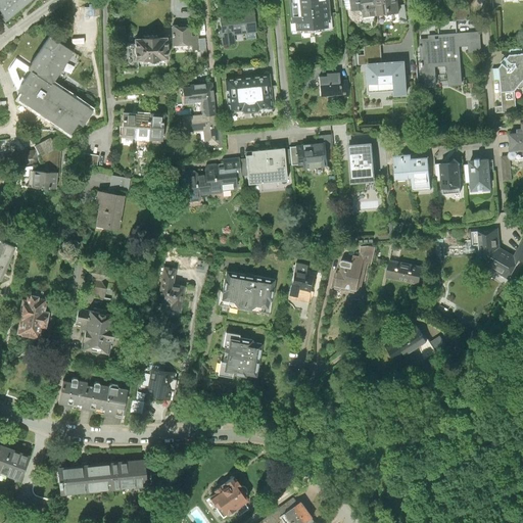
[(0,0),(0,15),(5,22),(32,0),(0,0)]
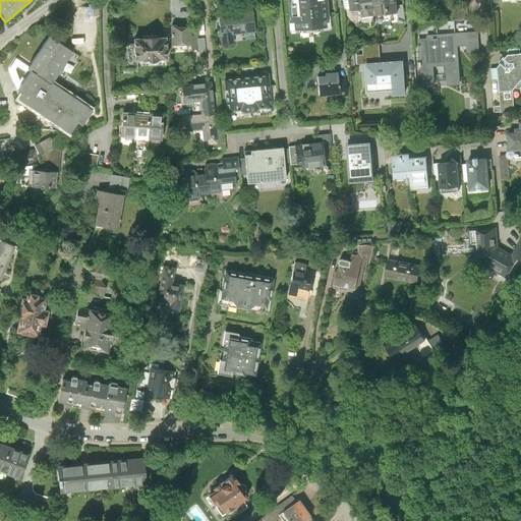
[(326,0),(289,0),(291,20),(295,20),(295,29),(327,25),(326,18),(328,18),(326,0)]
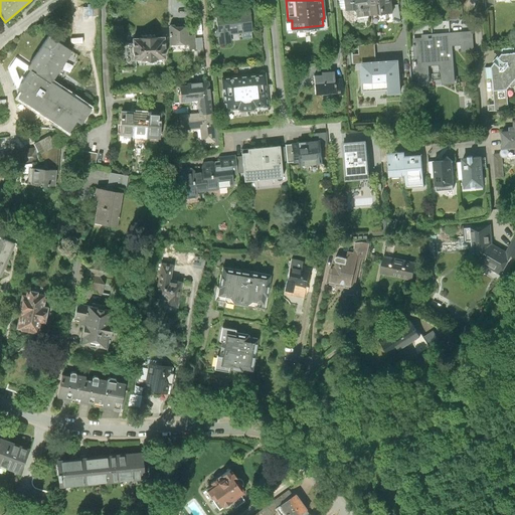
[(363,12),(372,11),(370,0),(343,0),(345,9),(363,7),(363,12)]
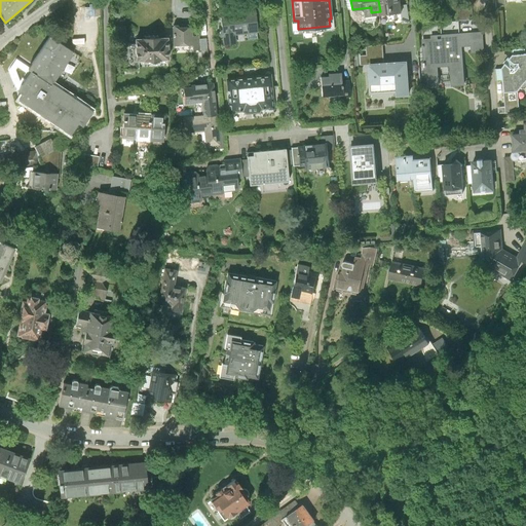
[(400,0),(378,0),(380,11),(380,14),(402,12),(401,5),(400,0)]
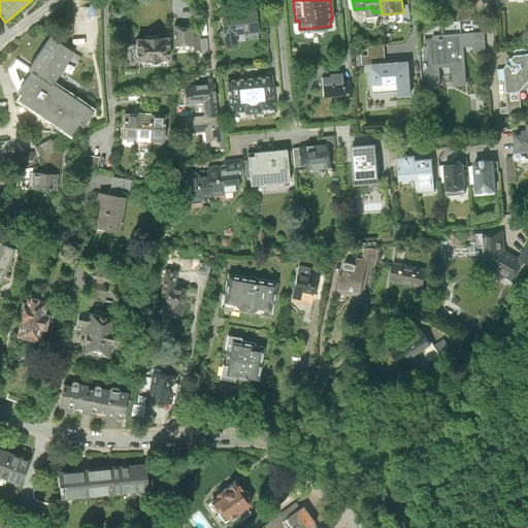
[(456,0),(443,0),(444,2),(446,17),(457,15),(456,0)]
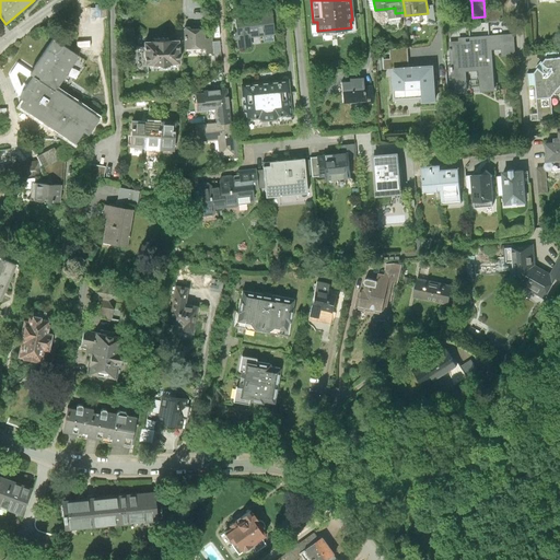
[(503,18),(502,2),(488,2),(488,22),(500,22),(500,18),(503,18)]
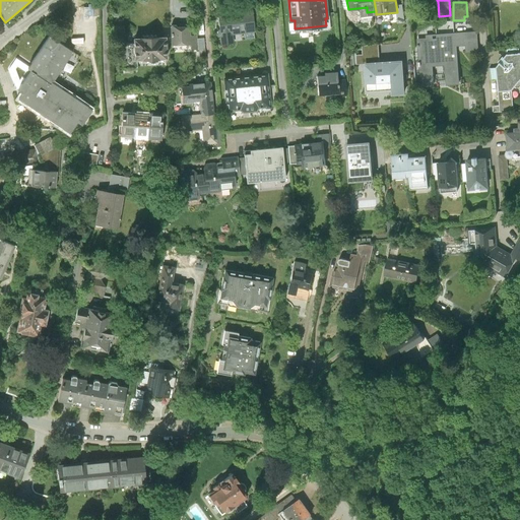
[(403,4),(396,5),(397,12),(398,22),(405,22),(403,4)]
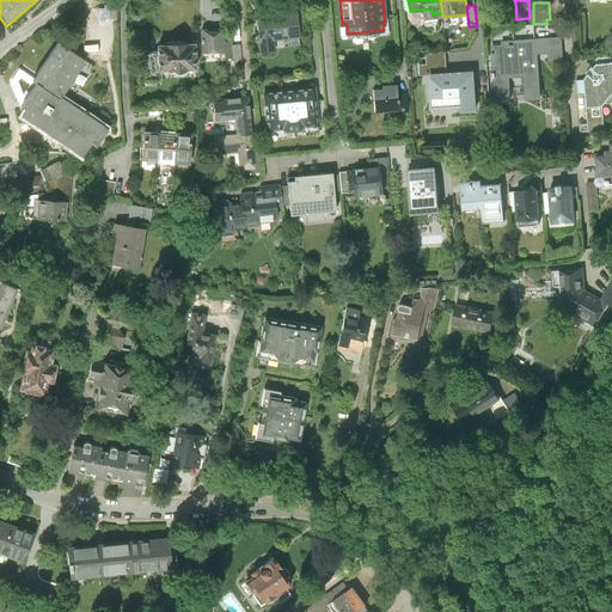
[(283,13),(257,17),(258,35),(257,36),(256,38),(257,41),(259,42),(261,51),(271,50),(273,34),(281,34),(281,36),(283,37),(288,37),(299,36),(297,10),(283,11),(283,13)]
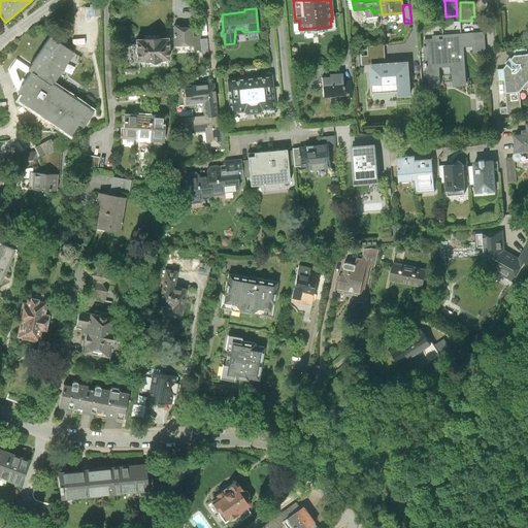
[(173,28),(173,51),(201,50),(200,39),(200,35),(193,36),(193,29),(191,27),(187,27),(186,27),(179,27),(178,25),(174,25),(173,28)]
